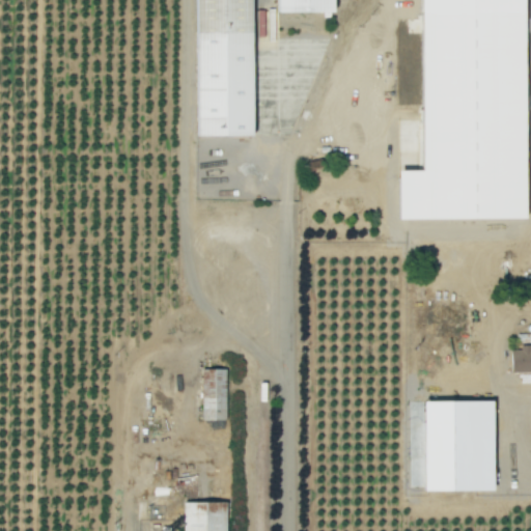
[(254,0),(197,0),(199,136),(255,136),(254,0)]
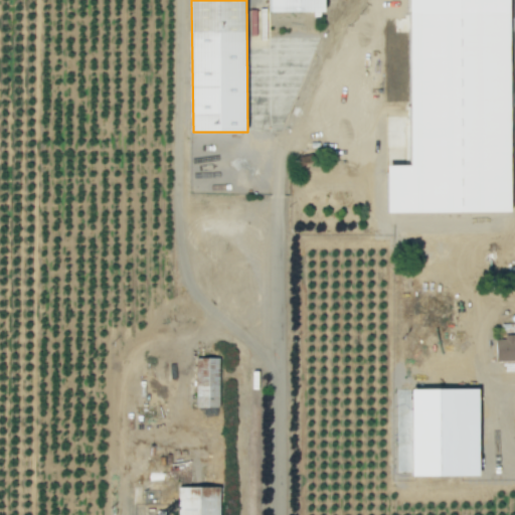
[(327,0),(272,0),(272,12),(327,11),(327,0)]
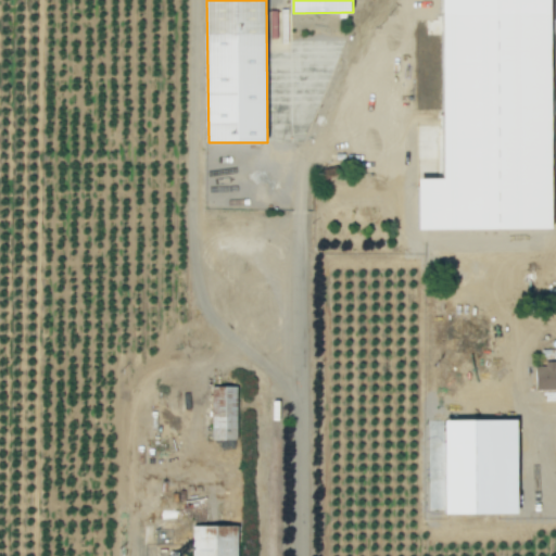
[(419,229),(553,229),(553,0),(444,0),(445,178),(419,178),(419,229)]
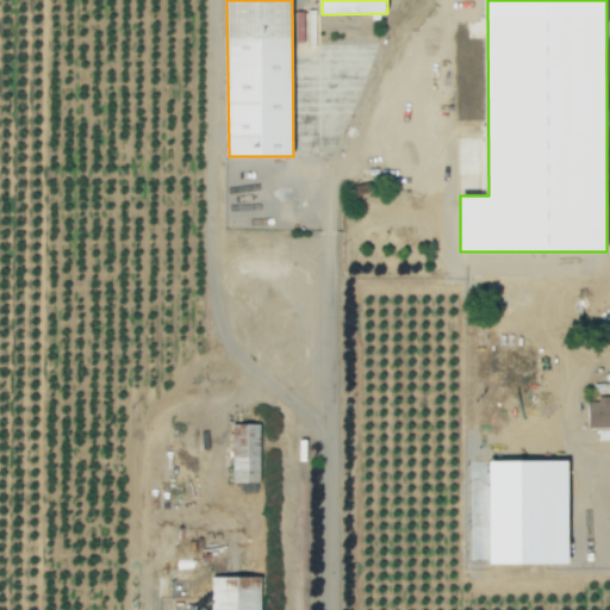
[(587,428),(609,427),(609,396),(598,396),(598,402),(586,403),(587,428)]
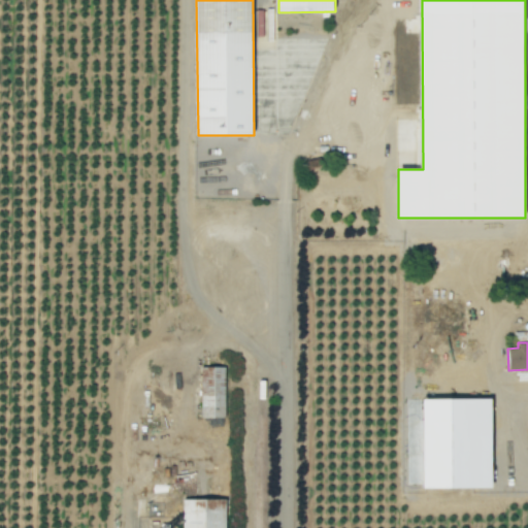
[(225,418),(225,367),(201,367),(200,418),(225,418)]
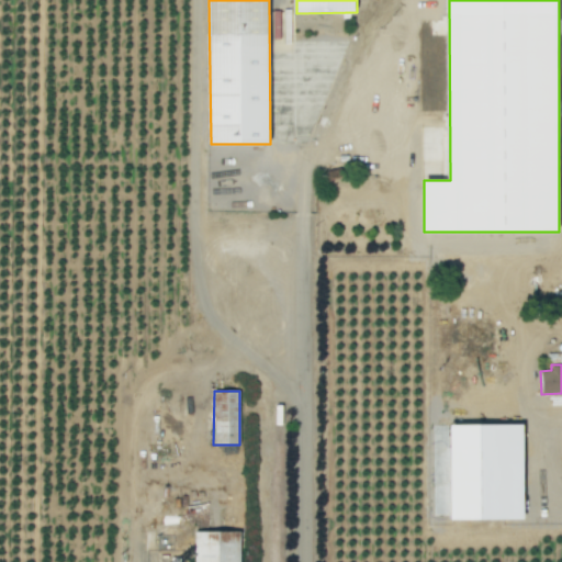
[(451,425),(452,520),(526,519),(525,424),(451,425)]
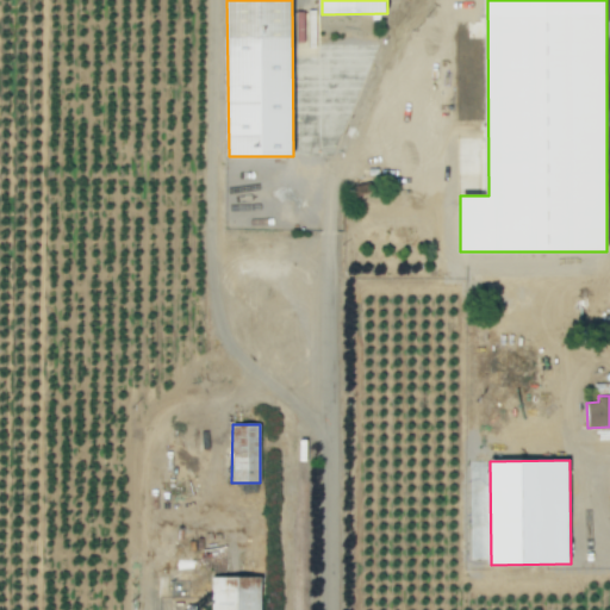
[(211,609),(260,609),(261,578),(211,578),(211,609)]
